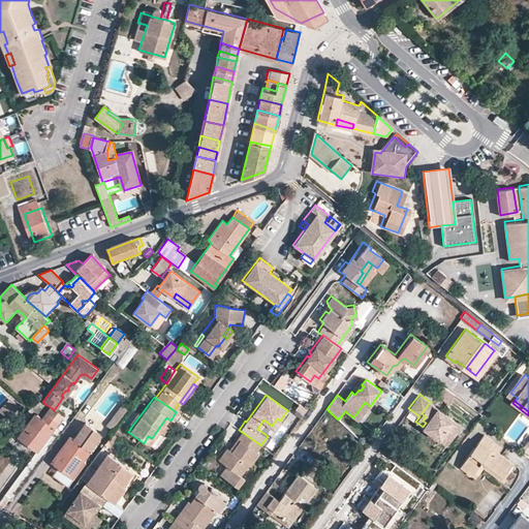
[(9,402),(0,408),(0,410),(7,421),(18,412),(9,402)]
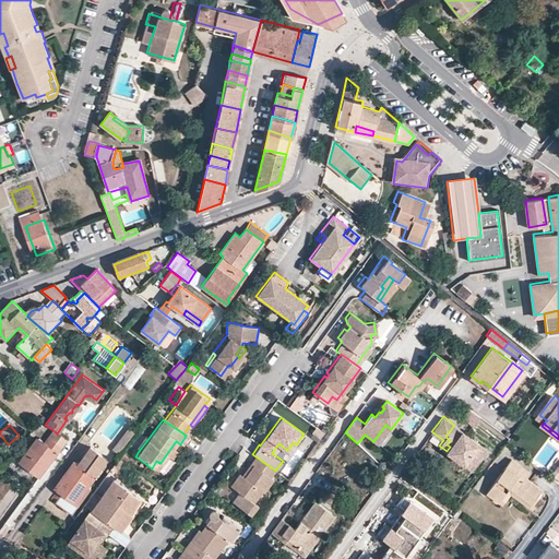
[(391,429),(385,425),(373,441),(379,444),(391,429)]
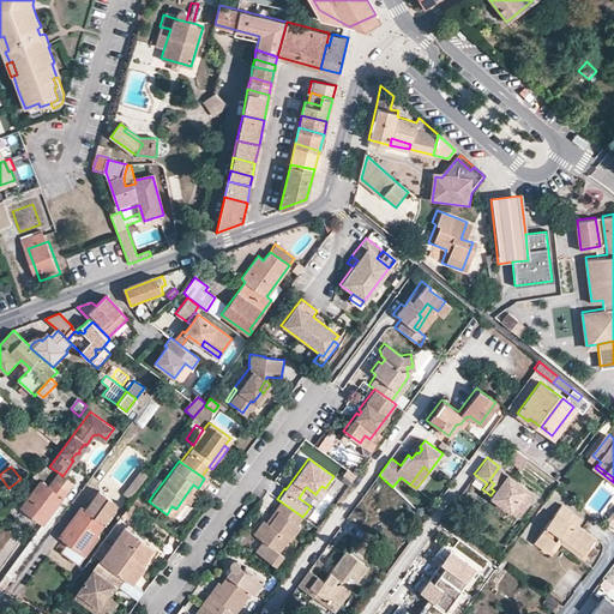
[(535,492),(499,467),(489,480),(494,483),(491,488),(494,491),(491,495),(510,509),(513,505),(522,511),(535,492)]
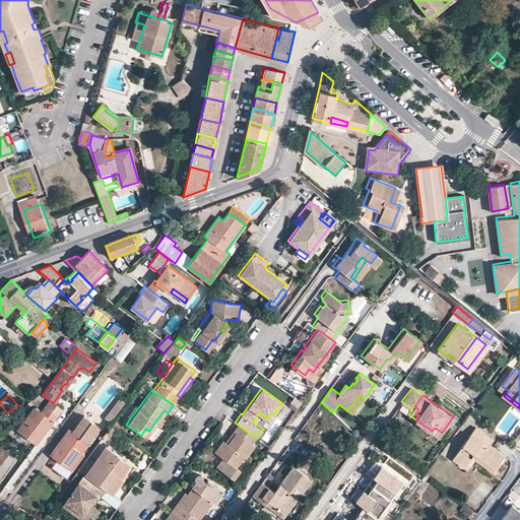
[(122,405),(115,400),(100,421),(106,427),(122,405)]
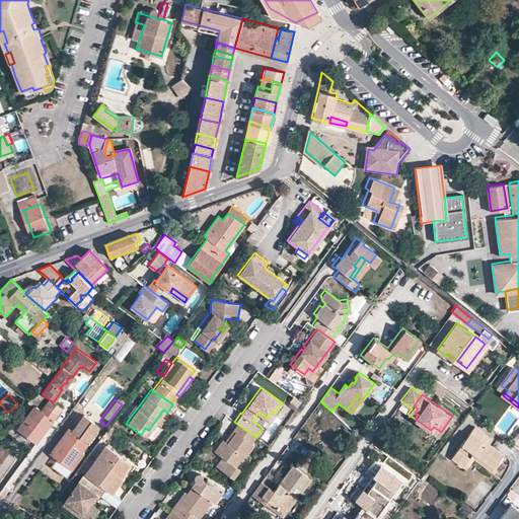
[(34,408),(18,429),(35,442),(61,408),(53,402),(51,400),(42,413),(34,408)]
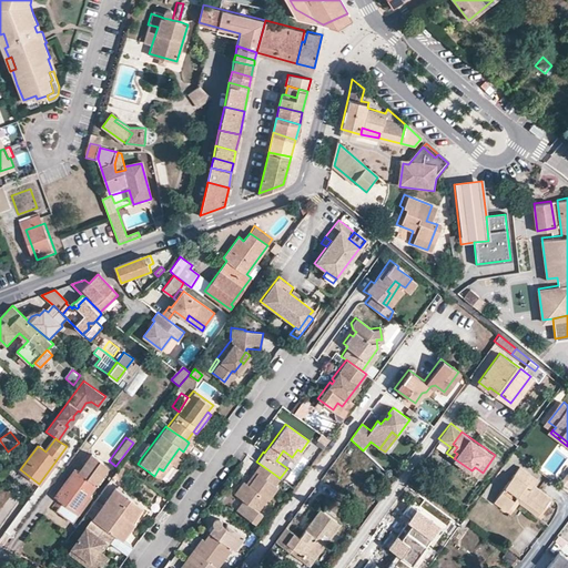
[(137,455),(141,458),(149,448),(144,445),(137,455)]
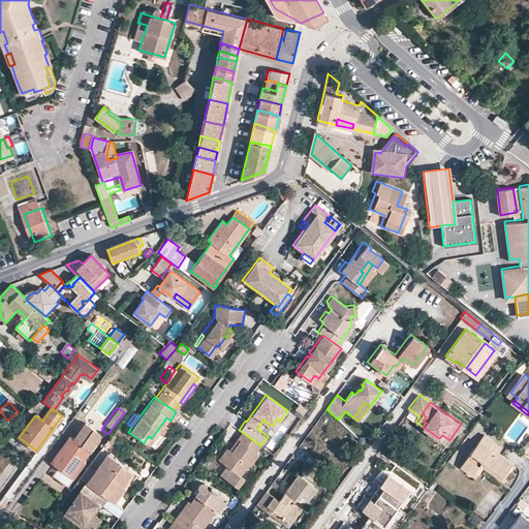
[(164,428),(161,425),(156,432),(160,434),(164,428)]
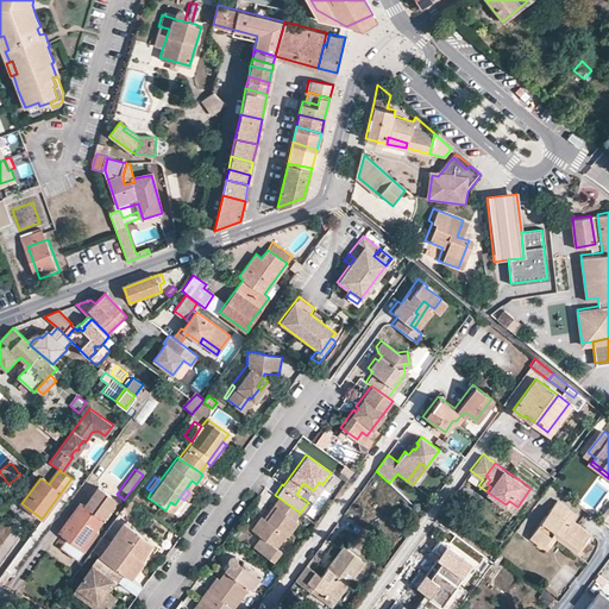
[(111,504),(94,493),(85,504),(80,502),(60,532),(85,550),(98,531),(94,528),(111,504)]
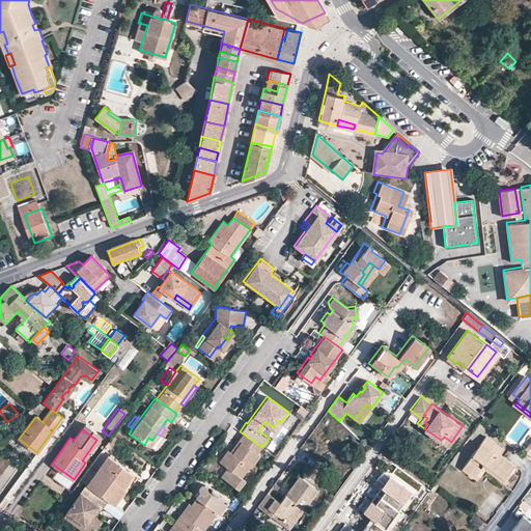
[(260,446),(243,434),(238,440),(241,442),(232,453),(229,451),(227,450),(219,462),(227,468),(221,477),(238,490),(245,479),(241,476),(248,467),(250,468),(259,455),(256,453),(260,446)]
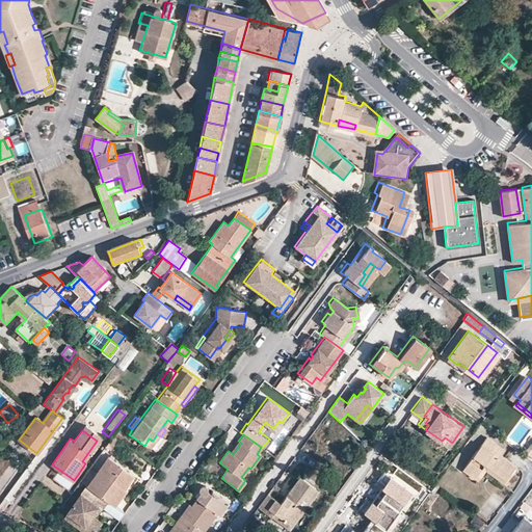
[(474,478),(476,474),(484,463),(505,478),(515,466),(500,453),(503,449),(486,436),(462,469),(474,478)]
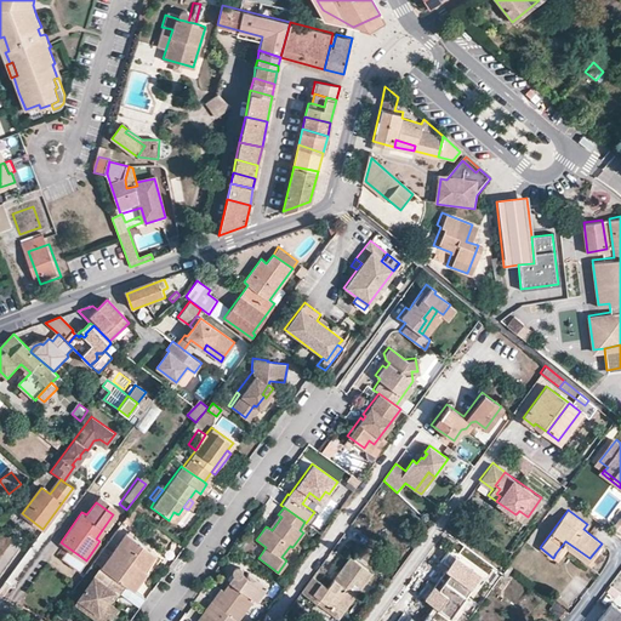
[(519,511),(516,514),(524,520),(528,517),(519,511)]
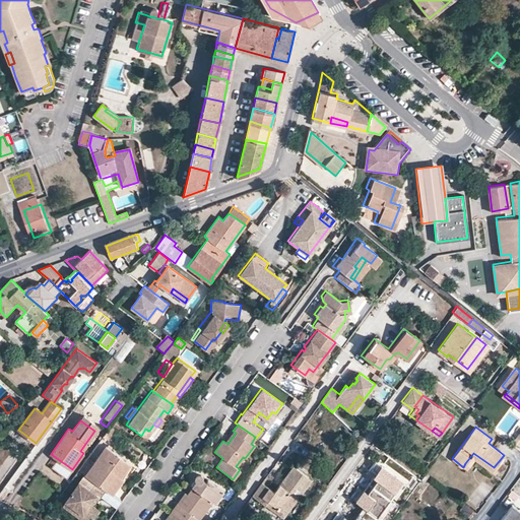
[(145,429),(141,436),(143,438),(149,431),(145,429)]
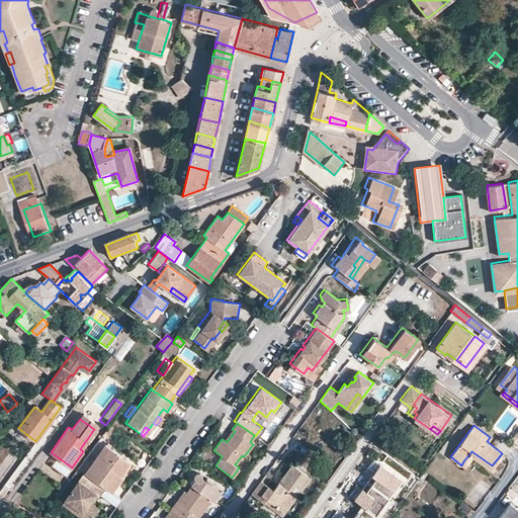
[(235,431),(232,429),(224,440),(227,442),(235,431)]
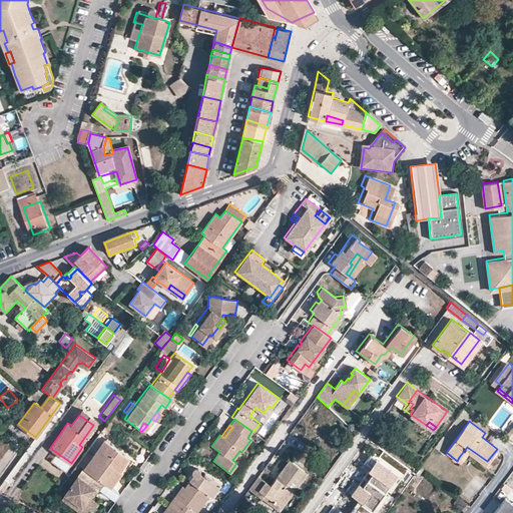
[(493,433),(488,440),(497,447),(502,440),(493,433)]
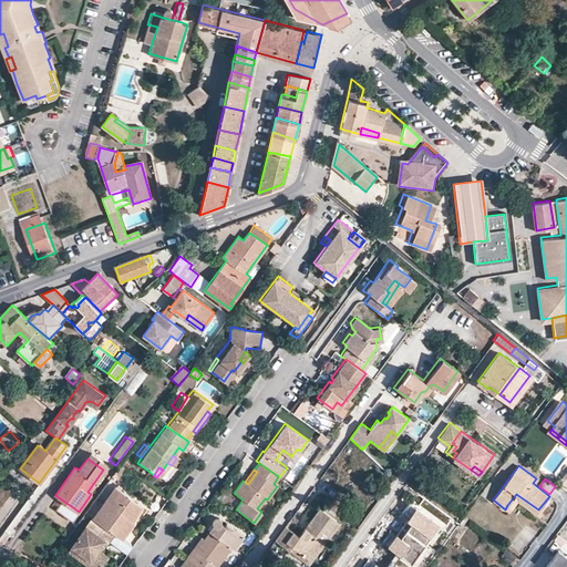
[(112,487),(90,518),(111,534),(120,540),(132,523),(130,521),(138,507),(112,487)]
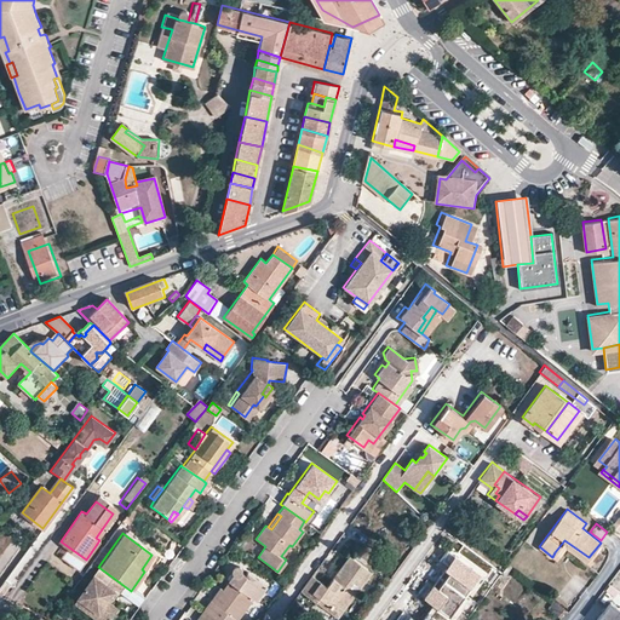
[(564,540),(555,552),(560,555),(564,547),(586,562),(589,557),(564,540)]
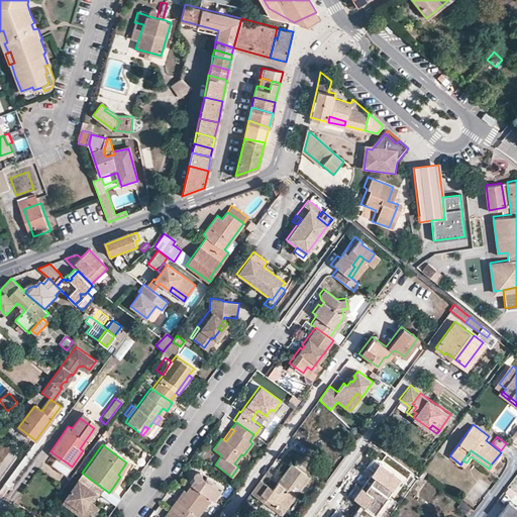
[(389,495),(402,478),(381,461),(372,474),(377,477),(373,483),(389,495)]
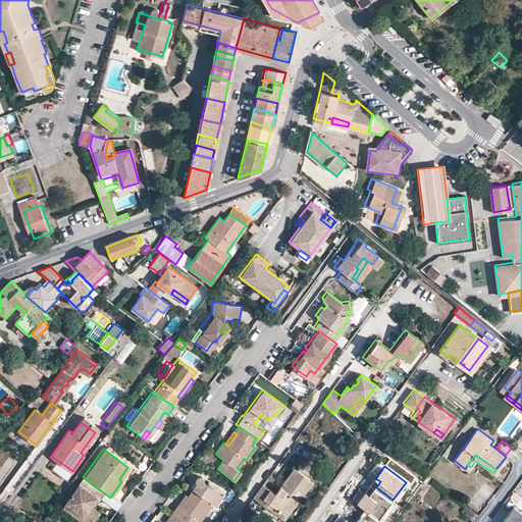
[(253,496),(266,506),(268,502),(283,513),(296,498),(299,500),(313,480),(294,467),(274,492),(262,483),(253,496)]
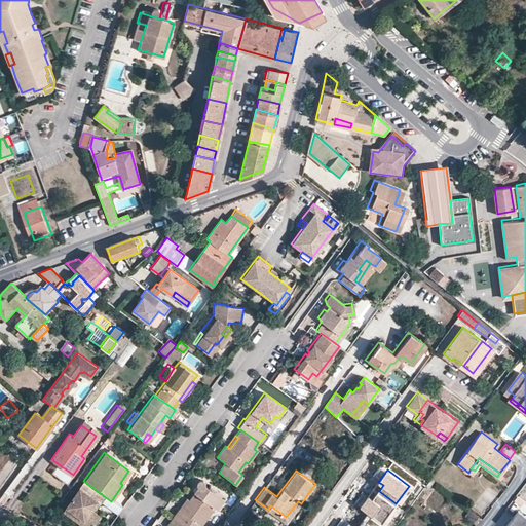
[(192,493),(187,500),(179,512),(177,509),(171,517),(172,517),(184,525),(198,525),(199,525),(212,508),(214,510),(224,496),(208,484),(205,486),(204,485),(204,483),(203,482),(201,481),(200,480),(197,480),(196,480),(195,482),(194,483),(194,485),(194,486),(194,487),(191,492),(192,493)]
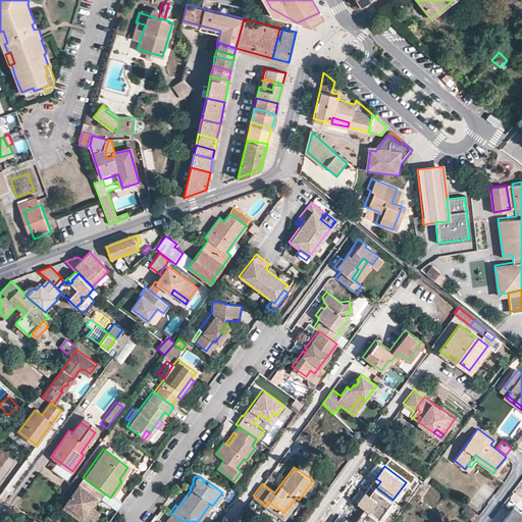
[(102,491),(83,477),(61,507),(82,521),(90,521),(98,512),(91,507),(89,506),(95,497),(97,499),(102,491)]
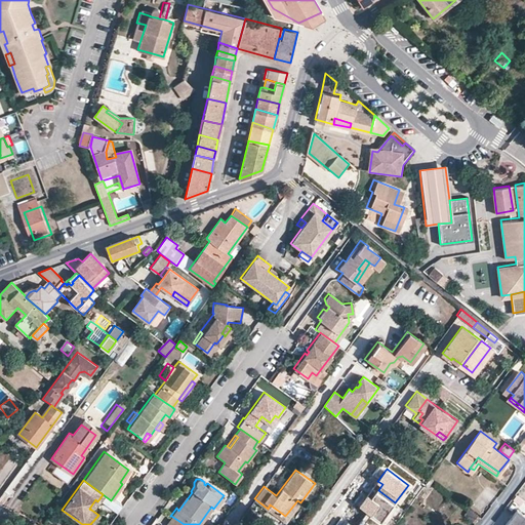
[(394,503),(376,492),(372,498),(366,495),(359,506),(381,521),(394,503)]
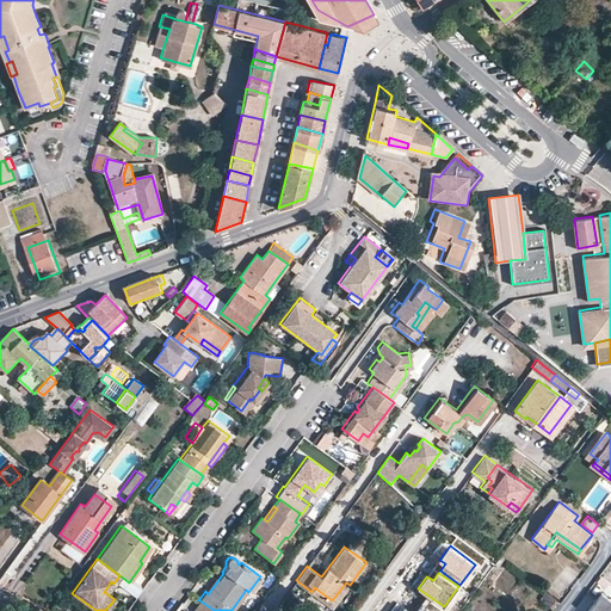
[(214,579),(205,591),(208,594),(217,581),(214,579)]
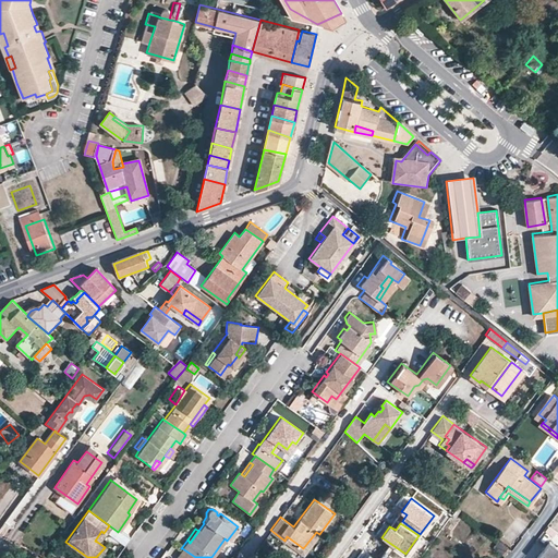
[(97,542),(104,533),(101,531),(95,541),(97,542)]
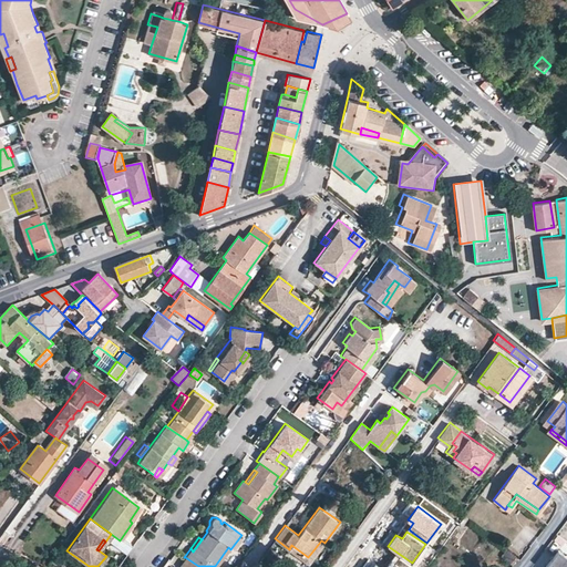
[(289,549),(288,549),(308,564),(325,543),(321,540),(308,557),(291,545),(289,549)]
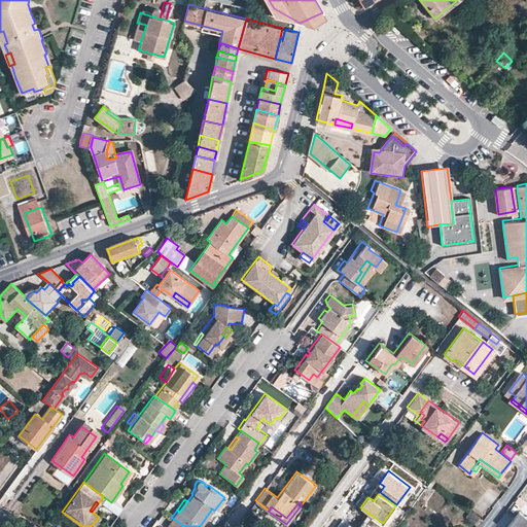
[(510,526),(525,526),(526,525),(526,516),(519,510),(506,525),(510,526)]
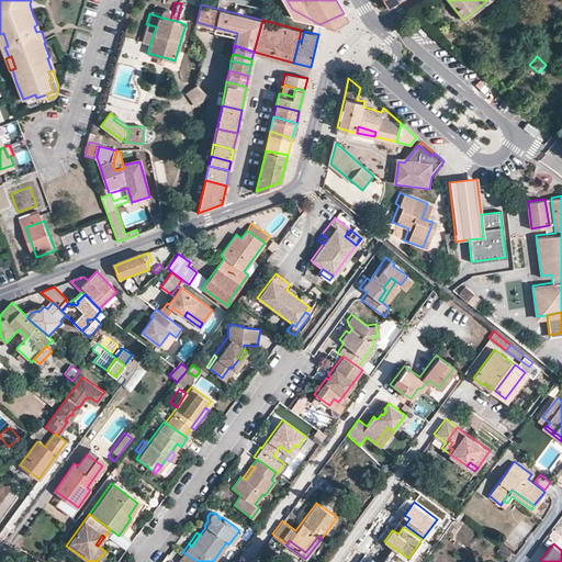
[(197,561),(183,552),(176,561),(197,561)]
